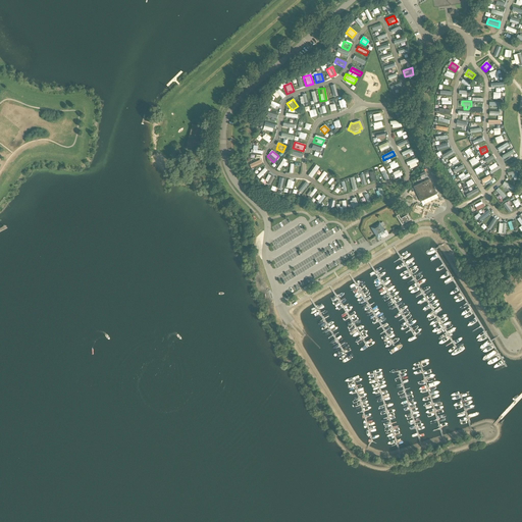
[(451,151),(441,155),(444,159),(453,155),(451,151)]
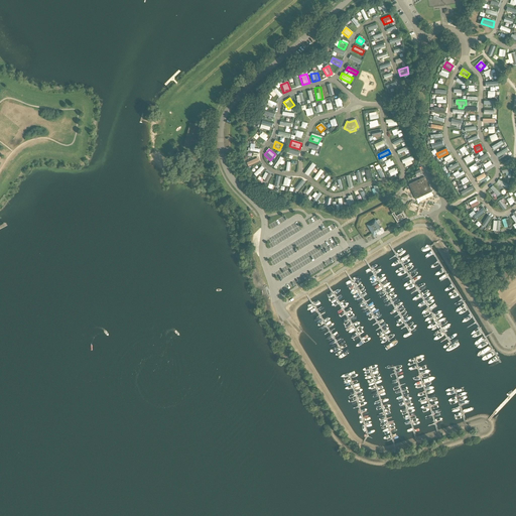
[(505,149),(498,153),(502,158),(508,155),(505,149)]
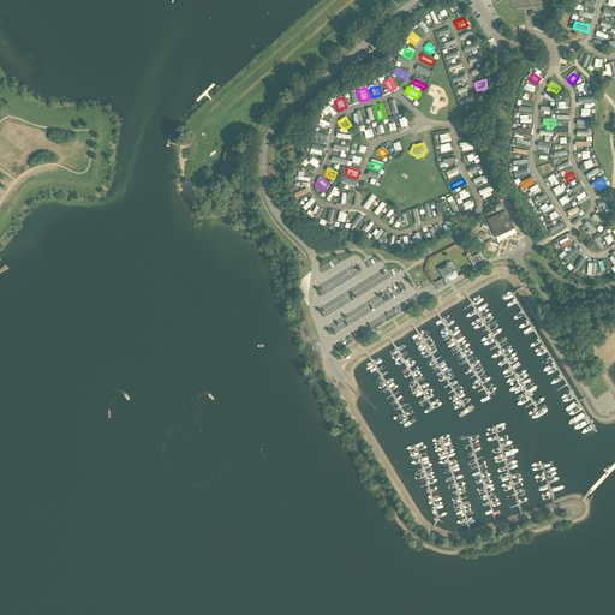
[(579,181),(569,187),(572,193),(583,187),(579,181)]
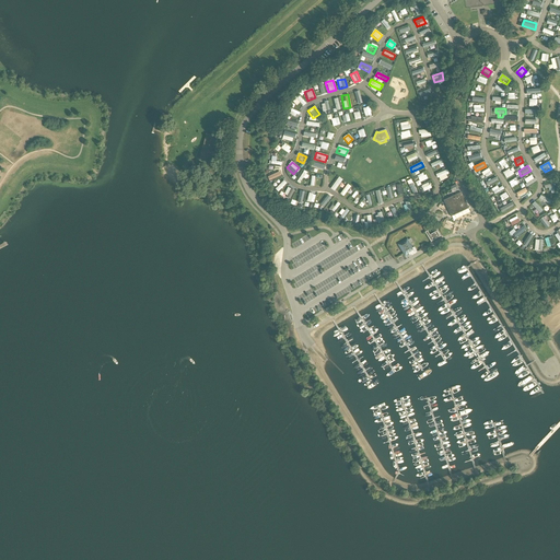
[(488,168),(481,173),(485,177),(491,173),(488,168)]
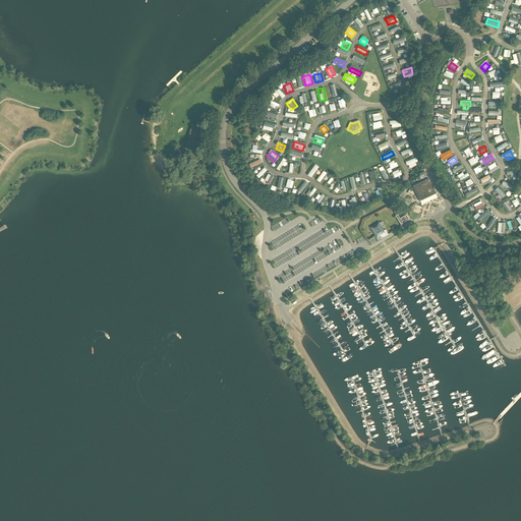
[(475,157),(467,161),(471,167),(478,162),(475,157)]
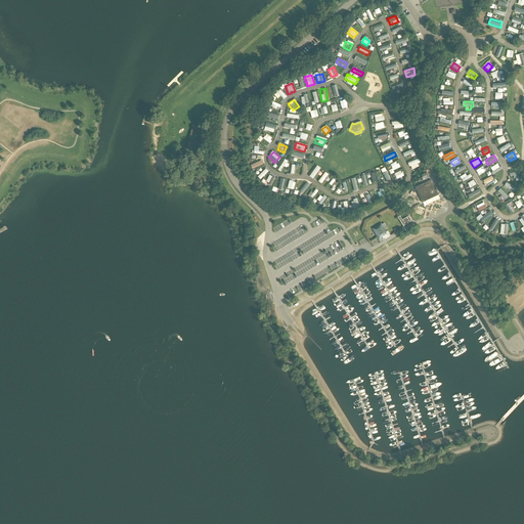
[(277,171),(280,173),(287,161),(285,160),(277,171)]
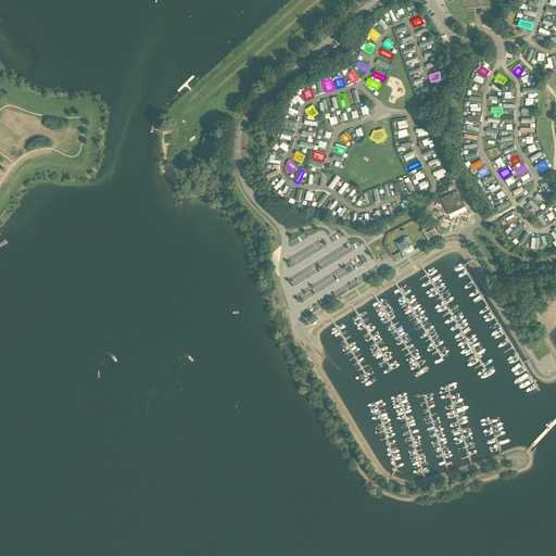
[(277,171),(267,175),(269,179),(279,175),(277,171)]
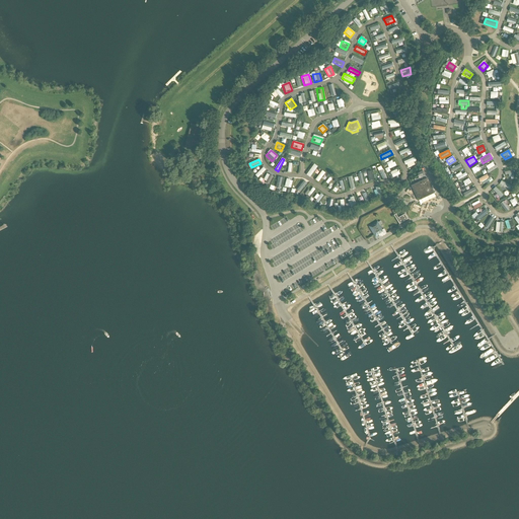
[(412,159),(403,162),(406,168),(415,165),(412,159)]
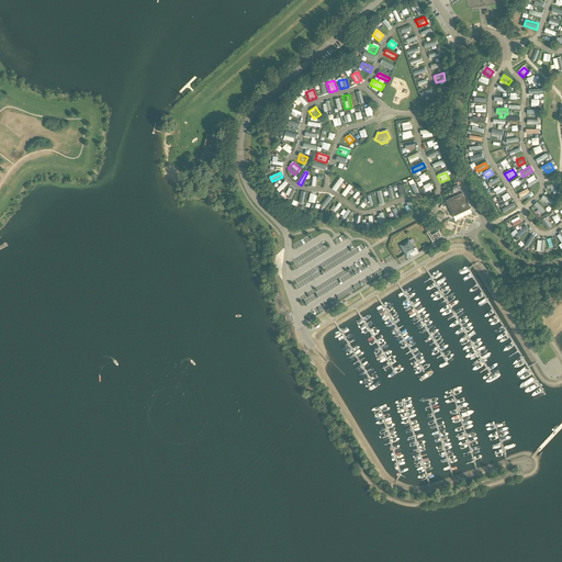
[(538,177),(529,182),(529,183),(527,184),(529,187),(540,181),(538,177)]
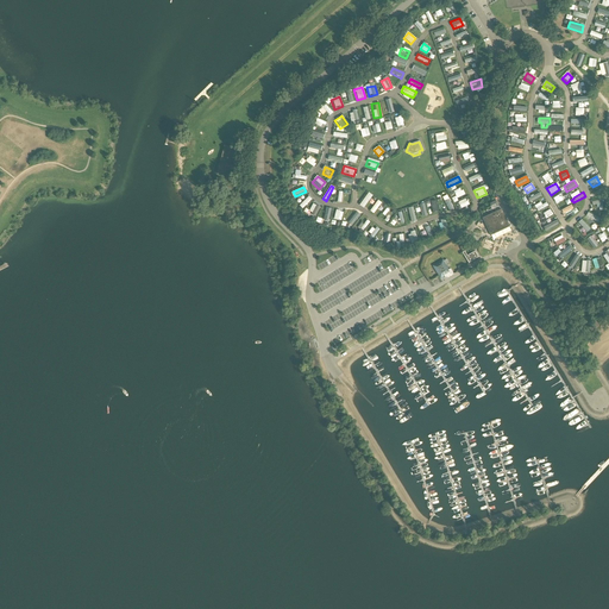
[(359,206),(364,208),(374,195),(369,193),(359,206)]
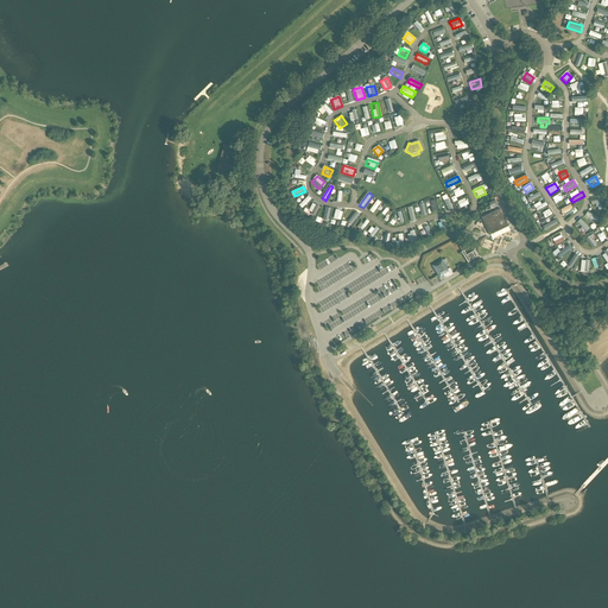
[(308,197),(298,206),(301,209),(310,200),(308,197)]
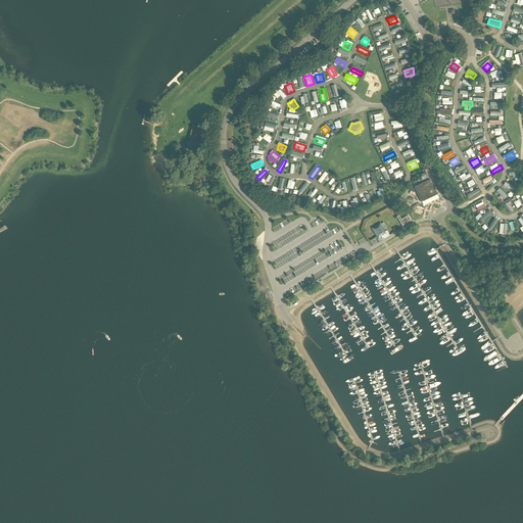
[(328,174),(325,172),(318,181),(321,183),(328,174)]
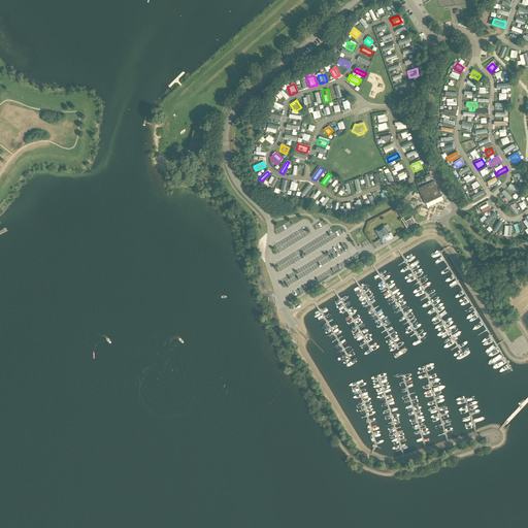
[(469,175),(463,178),(466,184),(471,179),(469,175)]
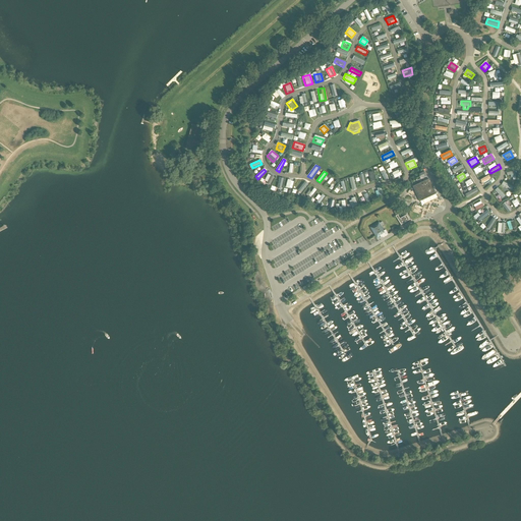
[(437,193),(429,179),(413,186),(419,199),(419,201),(437,193)]
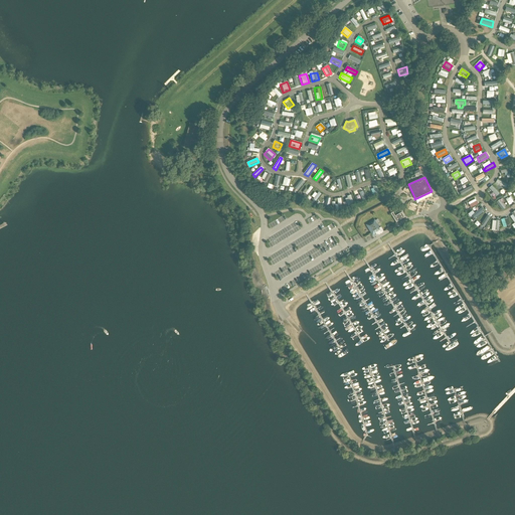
[(466,178),(459,181),(461,186),(469,182),(467,180),(466,178)]
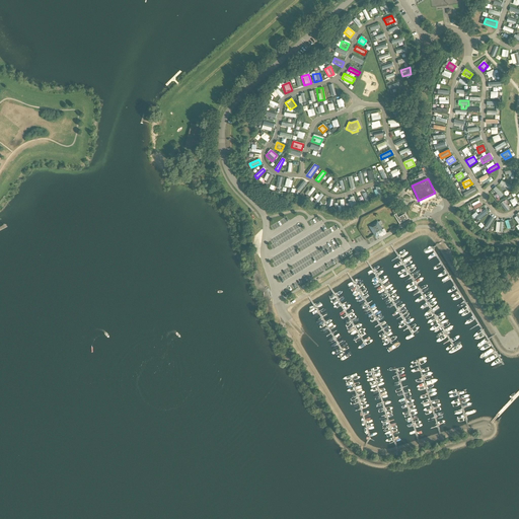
[(300,183),(297,188),(301,191),(307,183),(304,180),(301,183),(300,183)]
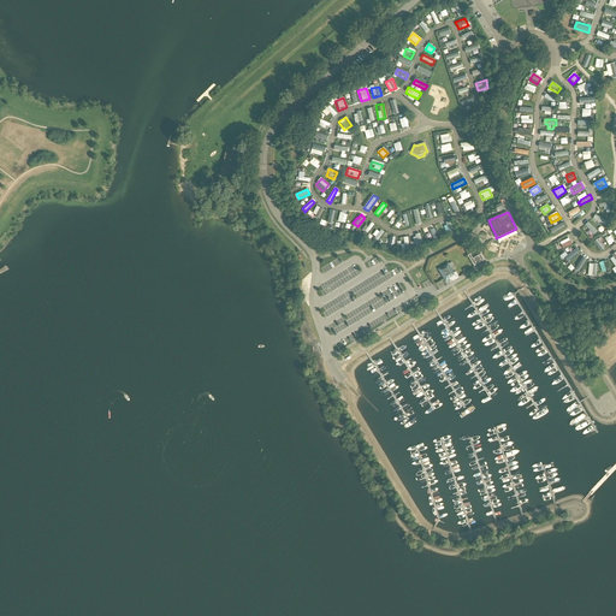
[(444,226),(446,235),(454,231),(450,221),(446,223),(446,225),(444,226)]
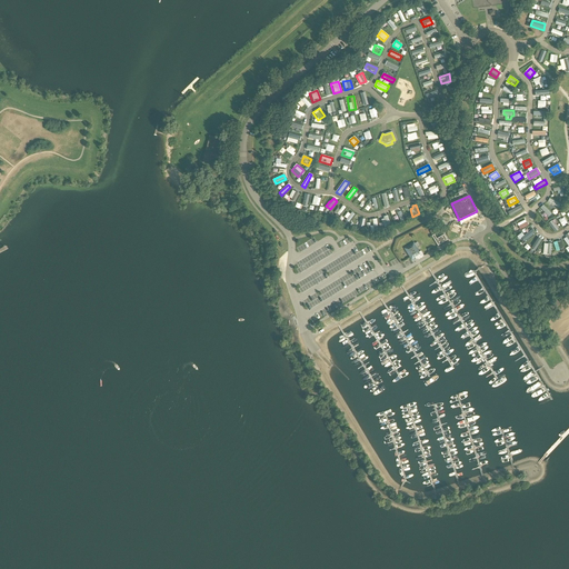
[(337,215),(336,217),(338,218),(346,208),(343,206),(340,210),(338,208),(335,212),(337,215)]
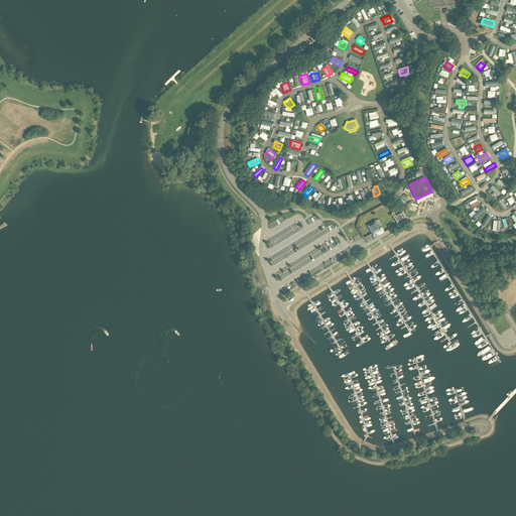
[(471,186),(461,192),(463,197),(473,190),(471,186)]
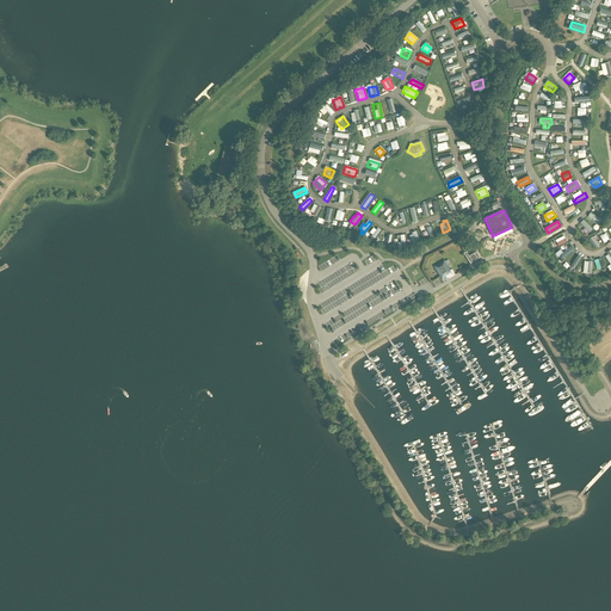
[(592,232),(585,224),(581,228),(590,235),(592,232)]
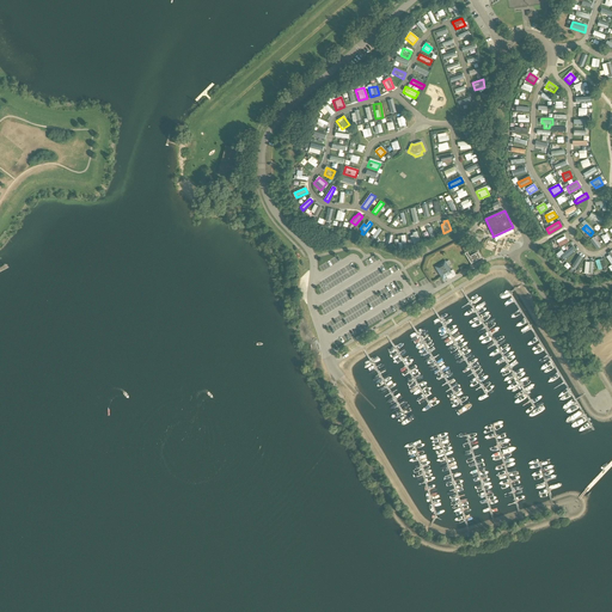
[(381,231),(379,228),(377,231),(374,228),(371,233),(374,236),(373,237),(375,239),(381,231)]
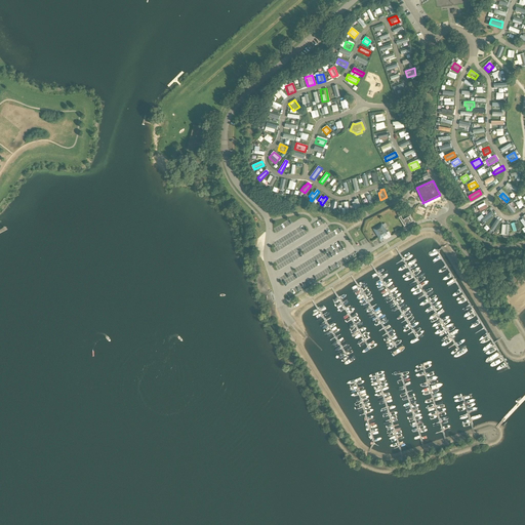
[(359,211),(361,210),(358,200),(355,201),(355,202),(353,203),(355,210),(358,209),(359,211)]
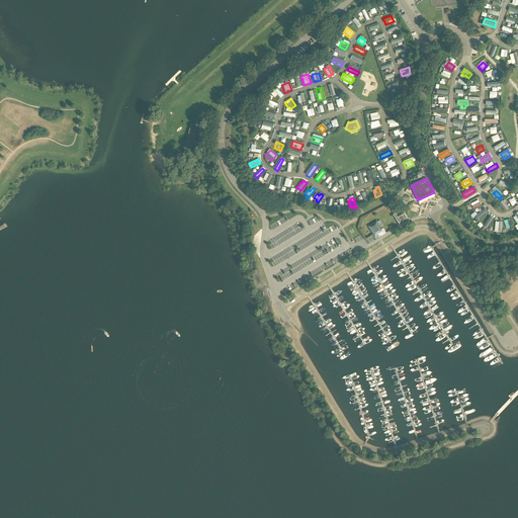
[(326,200),(324,208),(330,210),(333,200),(330,199),(329,201),(326,200)]
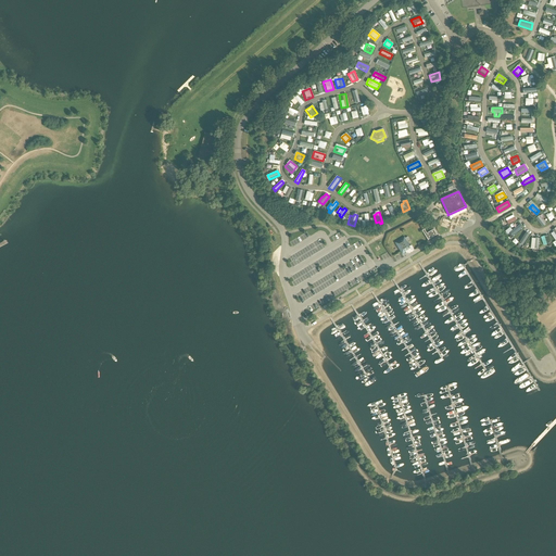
[(544,222),(539,216),(534,219),(539,225),(544,222)]
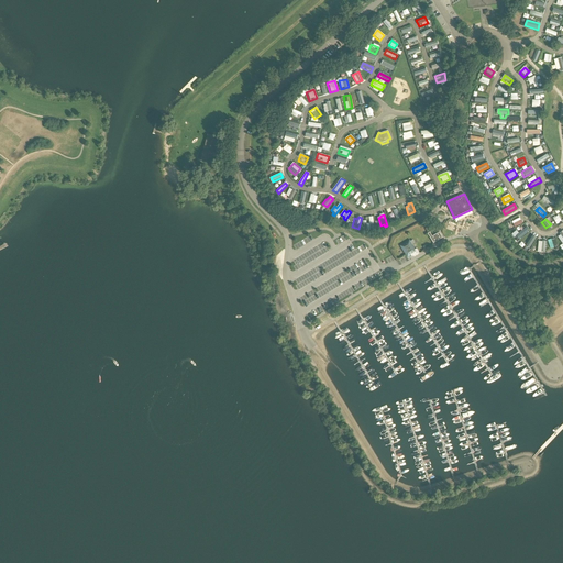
[(430,232),(428,233),(433,243),(442,238),(440,232),(432,236),(430,232)]
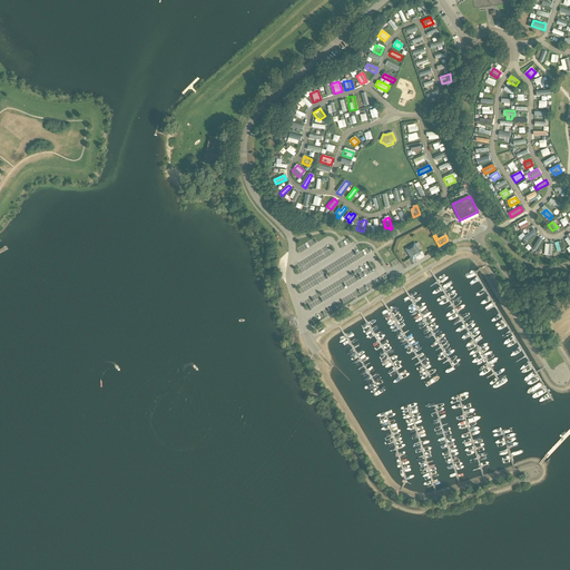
[(537,238),(532,246),(539,249),(542,242),(537,238)]
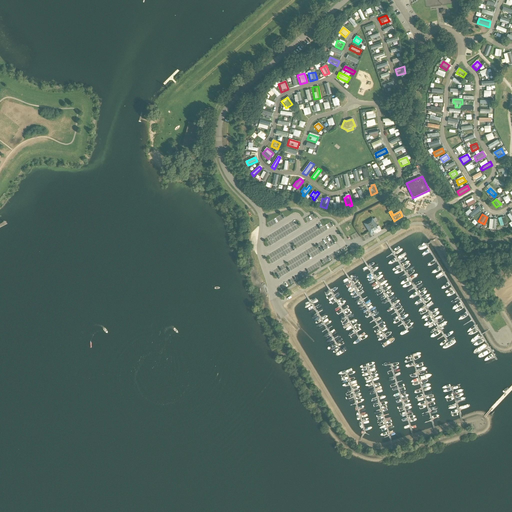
[(503,217),(497,219),(500,227),(506,225),(503,217)]
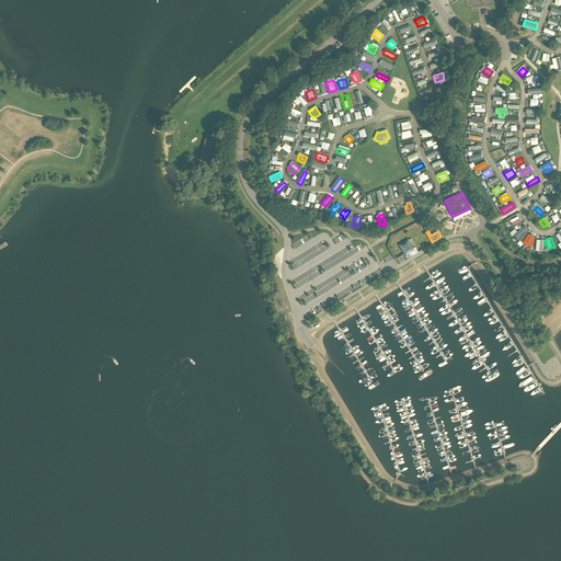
[(409,239),(398,244),(405,256),(410,254),(411,256),(419,252),(415,248),(414,248),(413,247),(415,244),(411,239),(409,240),(409,239)]
